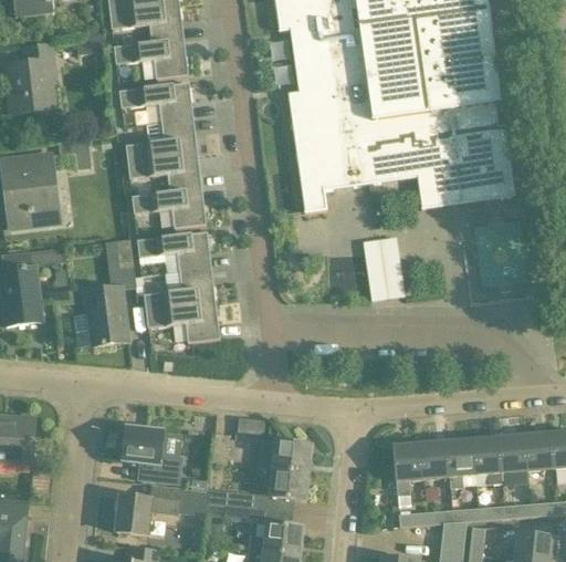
[(12,0),(14,17),(53,12),(52,0),(12,0)]
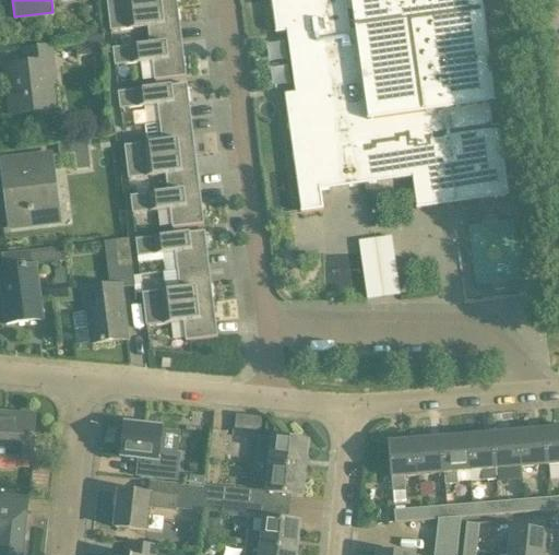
[(157,0),(107,6),(110,28),(147,24),(149,36),(180,33),(177,0),(157,0)]
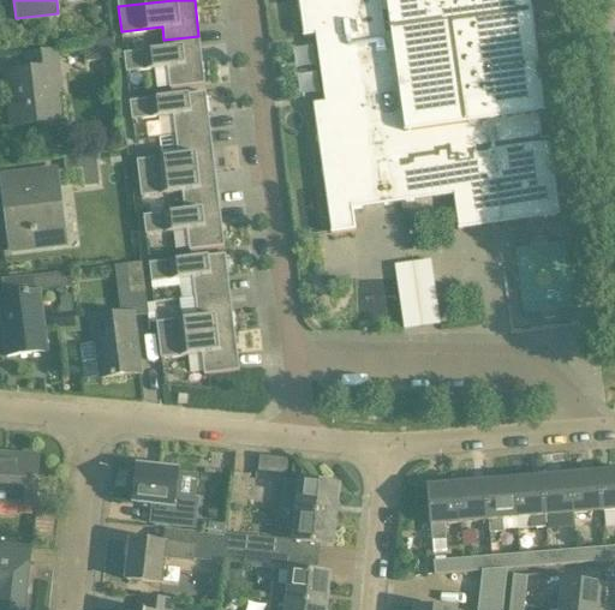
[(296,0),(300,34),(312,31),(321,99),(310,101),(328,231),(356,227),(352,205),(453,192),(458,226),(560,211),(549,135),(542,136),(538,113),(545,112),(530,0),(296,0)]
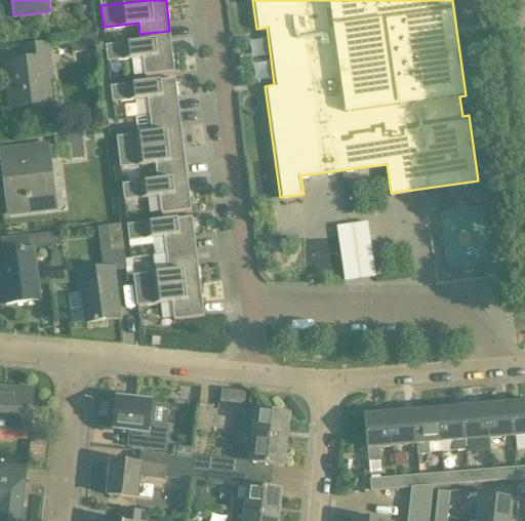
[(97,47),(95,31),(71,34),(73,50),(97,47)]
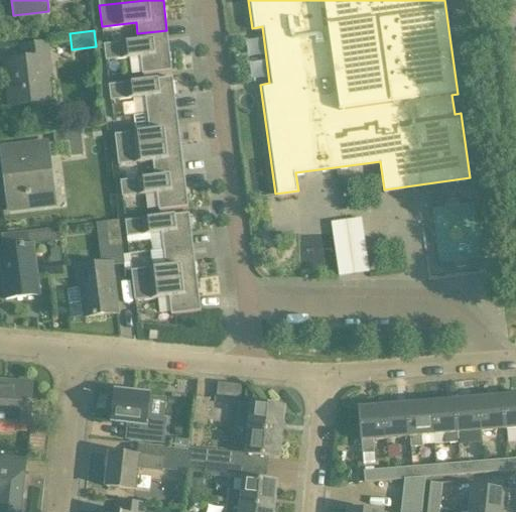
[(166,30),(137,33),(138,38),(104,42),(106,58),(140,54),(142,72),(171,69),(166,30)]
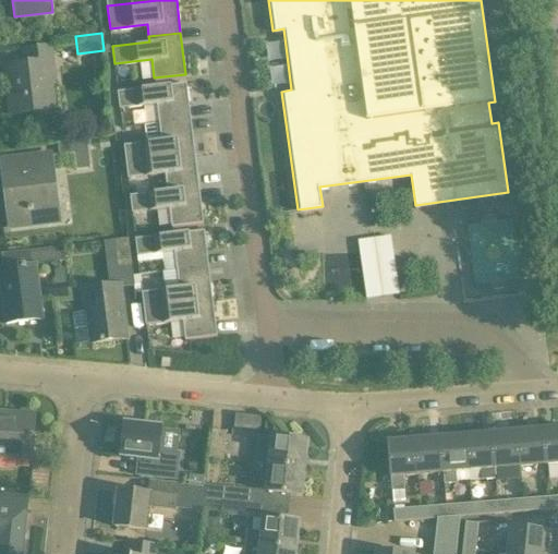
[(22,46),(23,61),(7,62),(10,83),(7,84),(10,111),(56,106),(52,80),(57,79),(52,41),(22,46)]
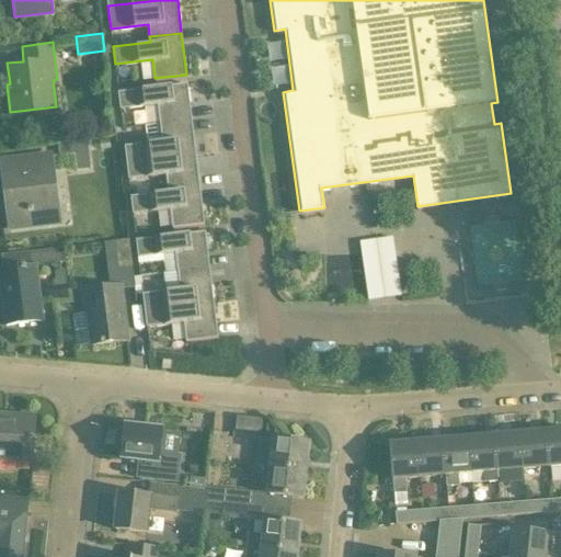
[(159,116),(191,112),(187,81),(117,89),(119,108),(157,103),(159,116)]
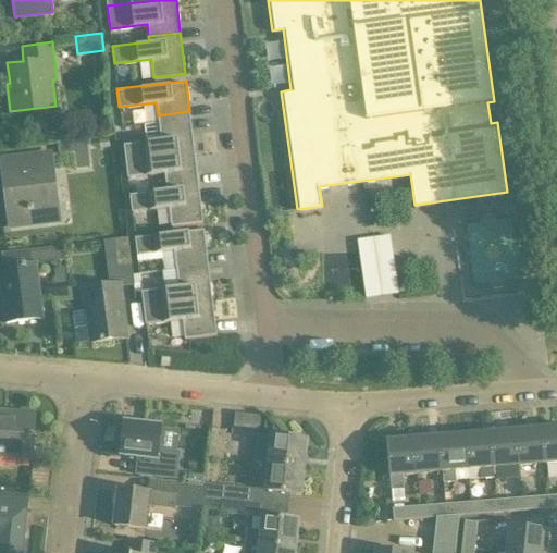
[(189,111),(158,115),(160,138),(123,143),(125,155),(194,146),(189,111)]
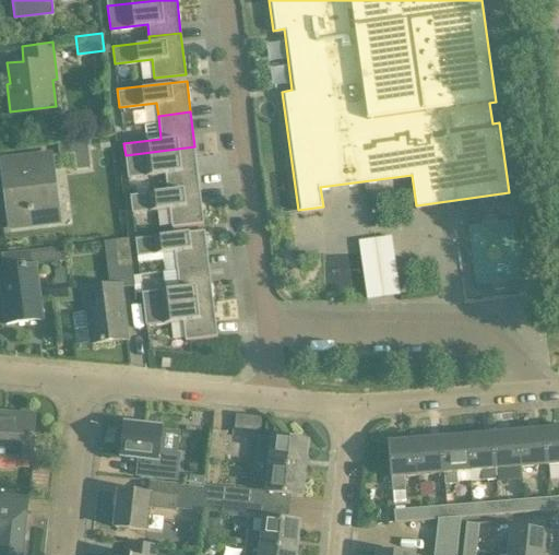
[(91,165),(86,137),(58,140),(59,152),(73,150),(76,167),(91,165)]
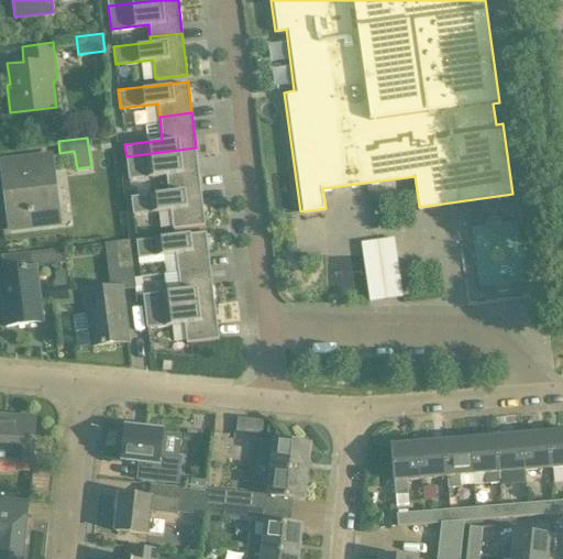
[(167,187),(200,184),(196,148),(127,156),(129,177),(166,173),(167,187)]
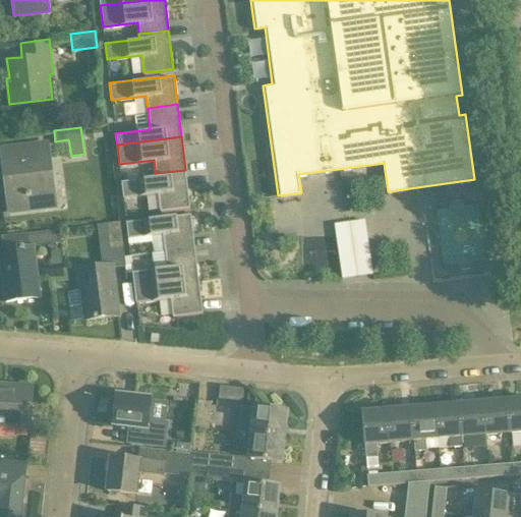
[(13,147),(14,161),(1,163),(7,209),(56,203),(48,141),(13,147)]
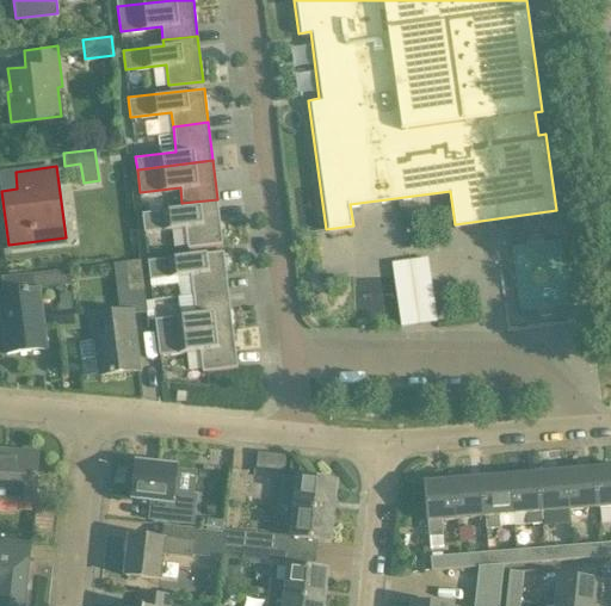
[(217,199),(181,203),(183,206),(142,211),(144,233),(185,227),(187,247),(222,242),(217,199)]
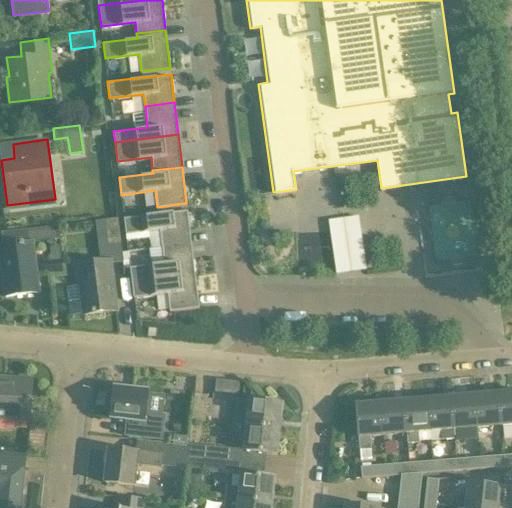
[(161,243),(191,239),(187,209),(124,217),(125,233),(159,229),(161,243)]
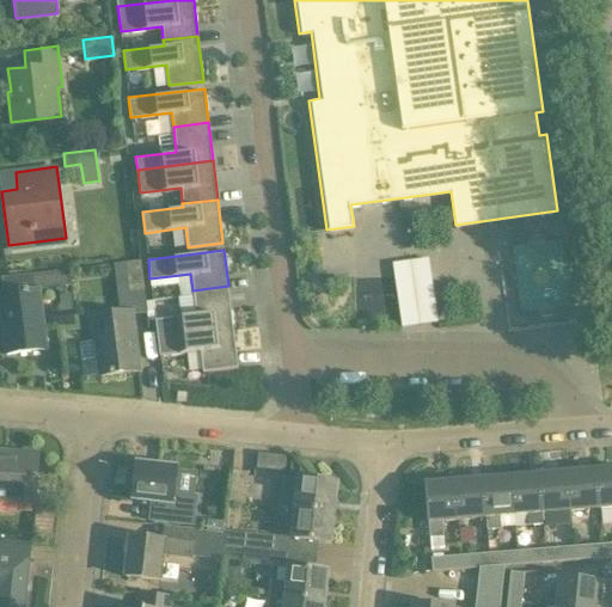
[(401,322),(438,319),(433,253),(396,256),(401,322)]
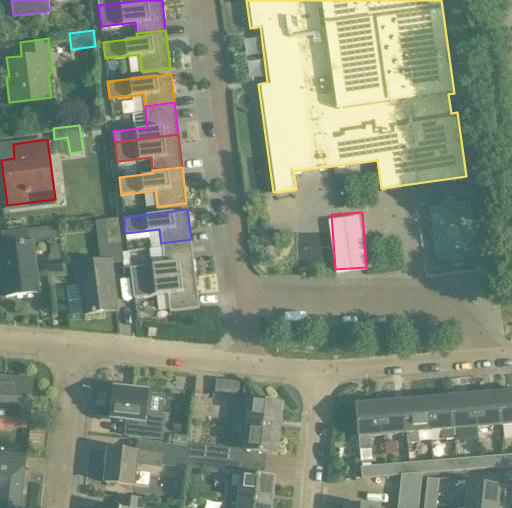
[(104,217),(108,244),(121,242),(117,215),(104,217)]
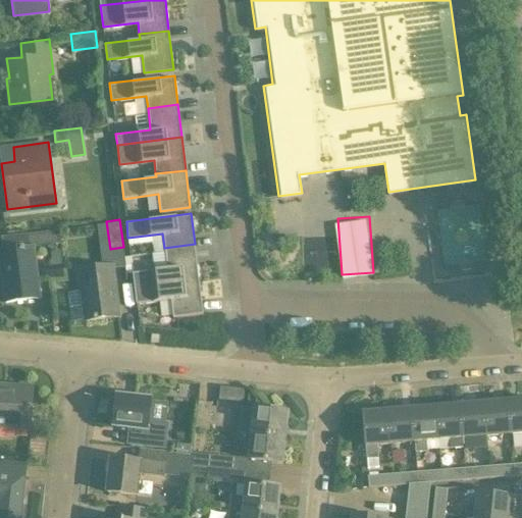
[(27,231),(29,245),(0,248),(0,263),(4,300),(38,296),(32,244),(60,241),(59,227),(27,231)]
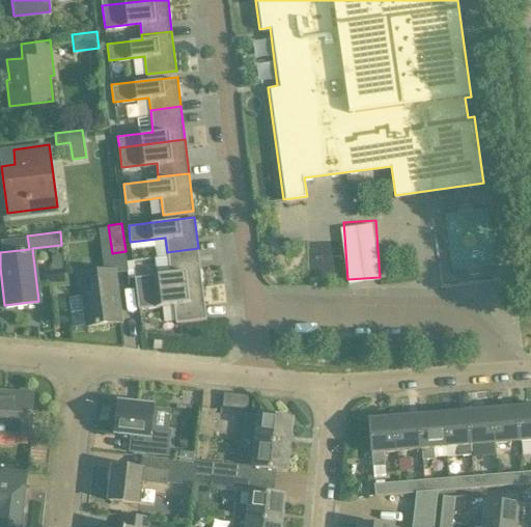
[(198,248),(167,252),(169,272),(134,276),(136,289),(201,282),(198,248)]
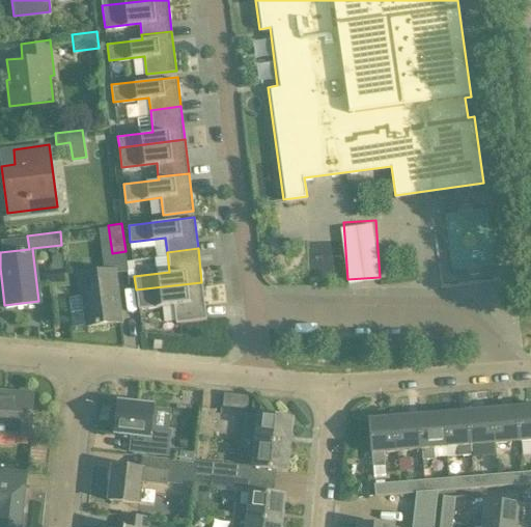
[(79,272),(86,324),(120,320),(113,268),(79,272)]
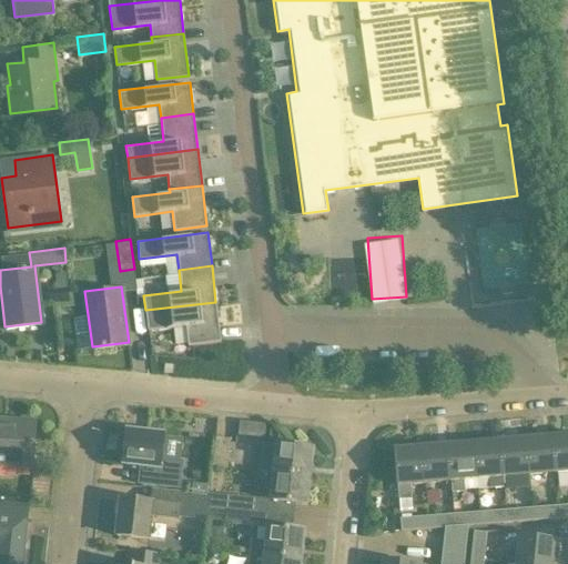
[(215,302),(145,310),(148,329),(185,324),(188,344),(221,340),(215,302)]
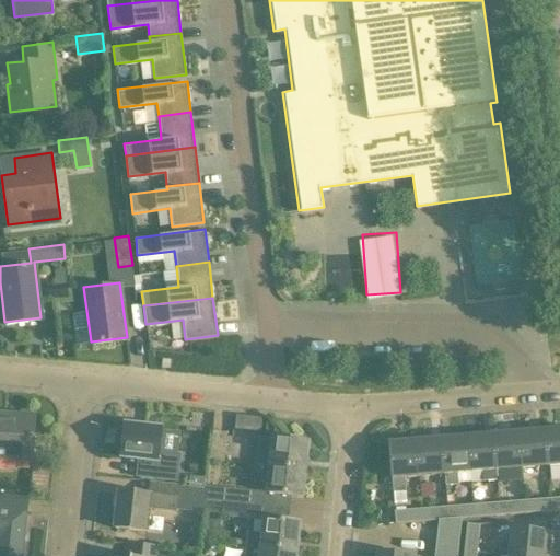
[(7,417),(7,412),(0,410),(0,454),(32,456),(34,414),(32,414),(32,418),(7,417)]
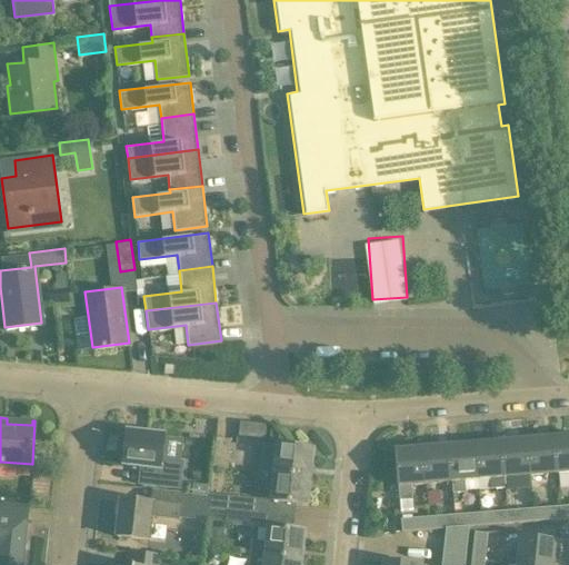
[(241,417),(240,430),(267,434),(268,419),(241,417)]
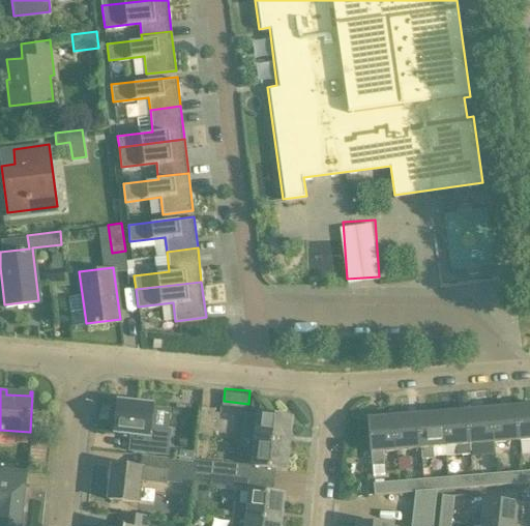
[(171,428),(149,426),(152,403),(119,400),(116,431),(148,434),(147,449),(168,451),(171,428)]
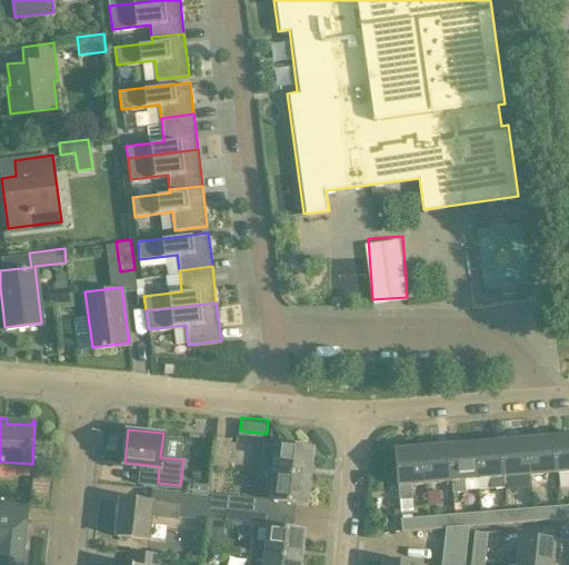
[(568,433),(553,435),(557,469),(568,468),(568,433)]
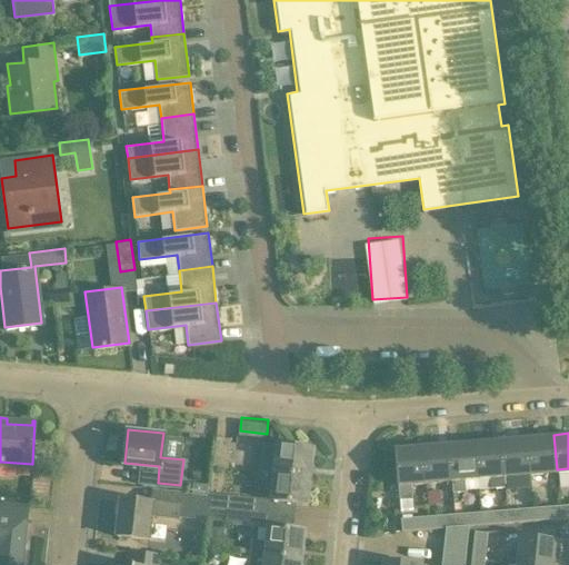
[(230,436),(216,435),(213,464),(227,465),(230,436)]
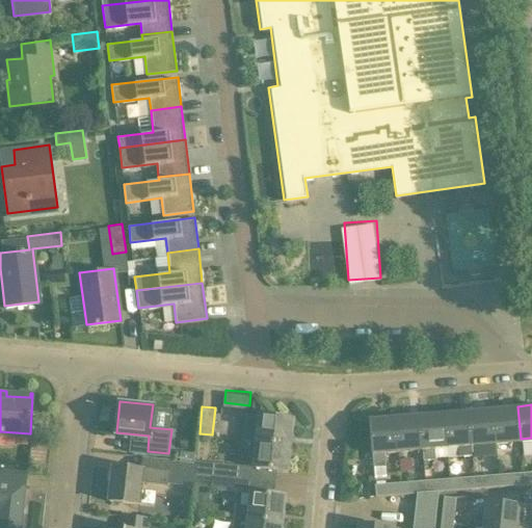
[(496,441),(521,439),(517,406),(493,408),(496,441)]
